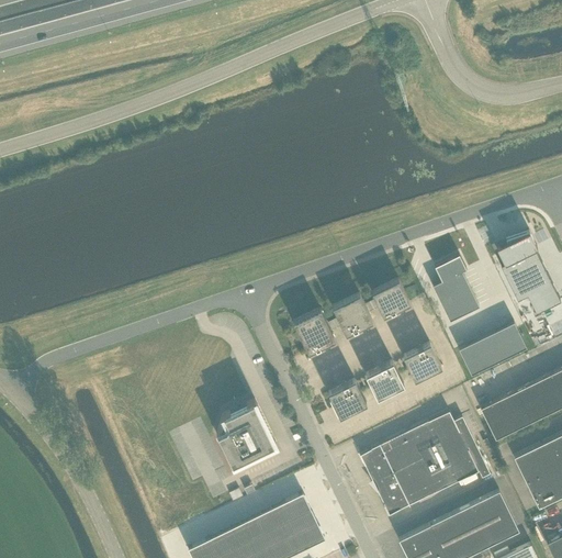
[(529,232),(496,247),(504,264),(501,266),(517,301),(526,296),(535,313),(560,301),(535,250),(537,248),(529,232)]
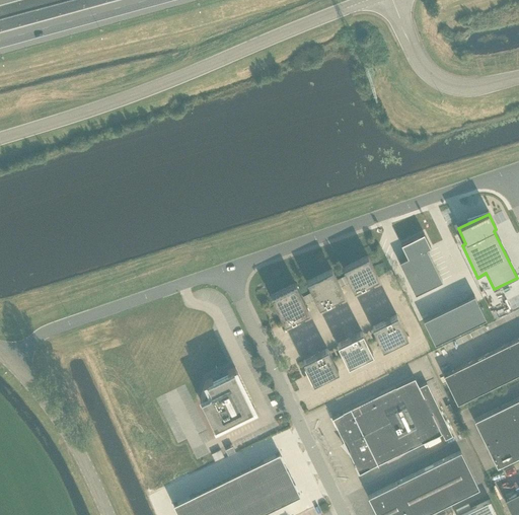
[(408,261),(398,265),(415,298),(442,285),(427,252),(430,250),(431,250),(424,236),(400,247),(408,261)]
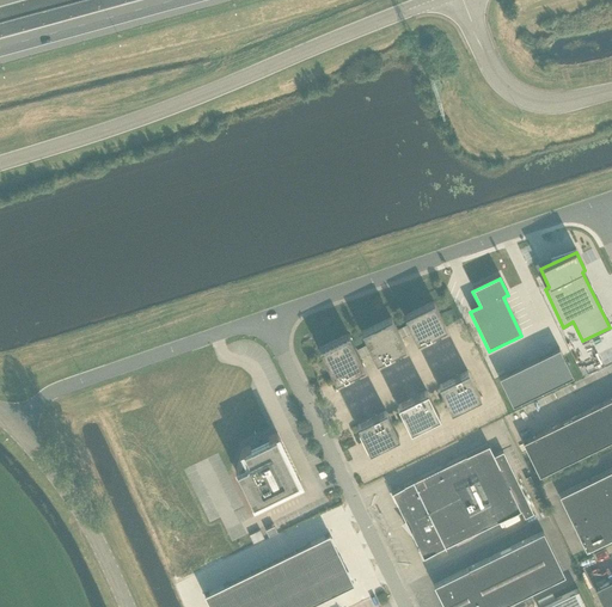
[(416,345),(424,341),(424,342),(430,339),(429,338),(446,331),(433,306),(404,320),(416,345)]
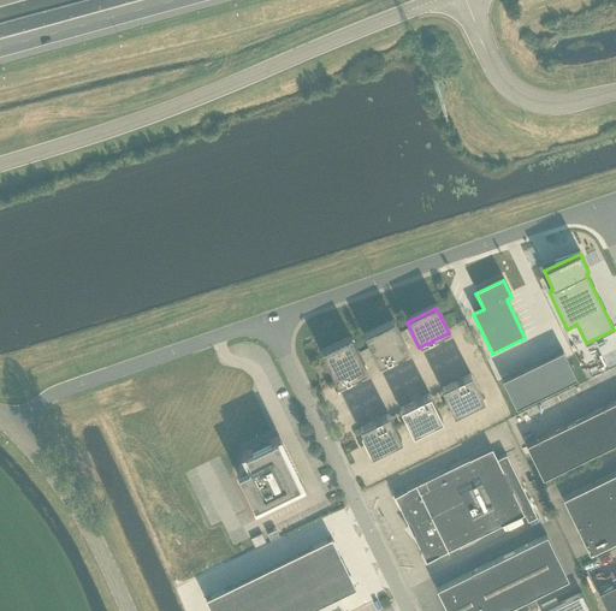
[(394,325),(363,339),(378,367),(386,363),(386,365),(392,362),(391,361),(407,354),(394,325)]
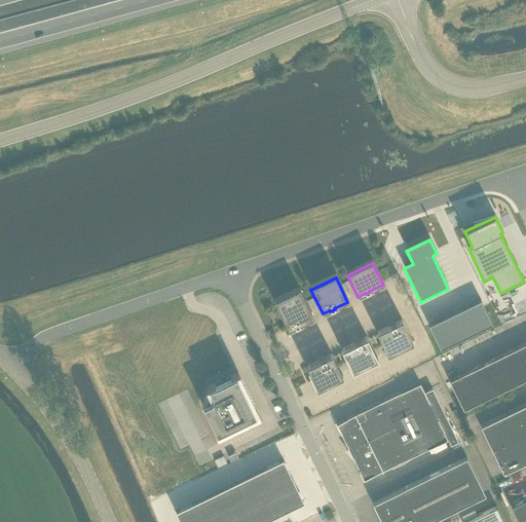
[(299,291),(274,303),(288,331),(295,328),(295,329),(299,327),(299,326),(312,319),(299,291)]
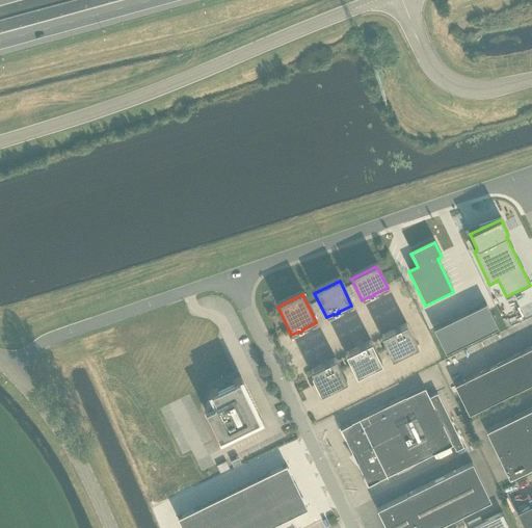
[(486,307),(433,332),(446,357),(498,331),(486,307)]
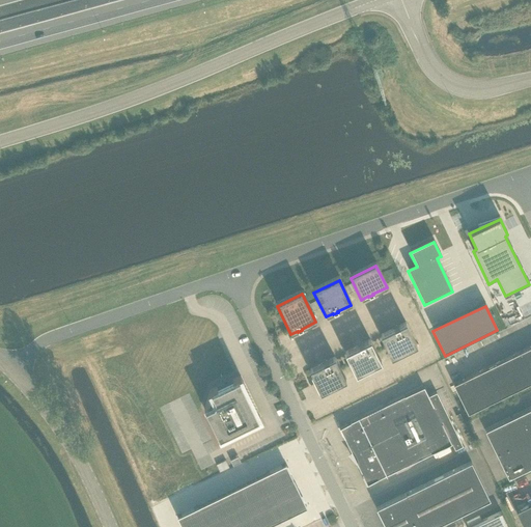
[(391,360),(416,348),(406,327),(398,330),(398,329),(394,331),(394,332),(381,338),(391,360)]
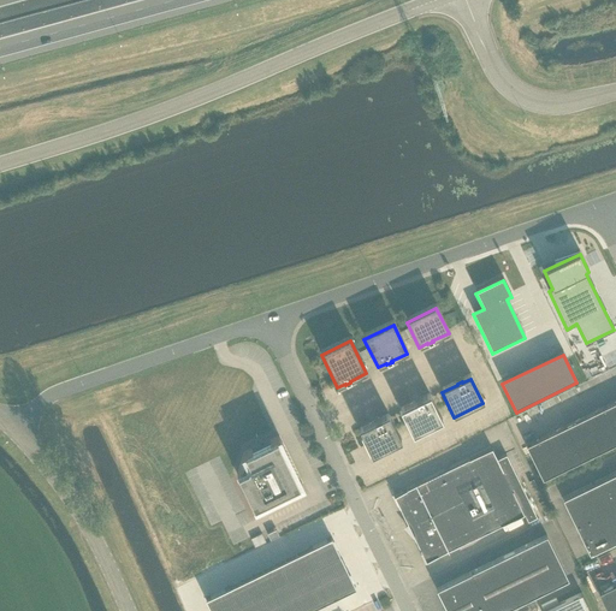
[(401,413),(413,438),(442,423),(430,398),(421,403),(421,402),(416,404),(416,405),(401,413)]
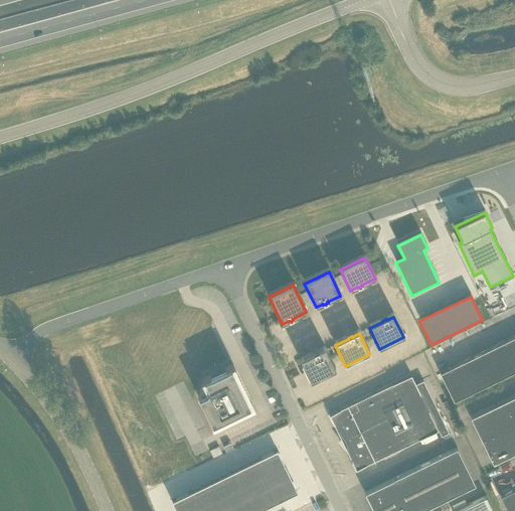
[(514,338),(505,344),(514,364),(514,338)]
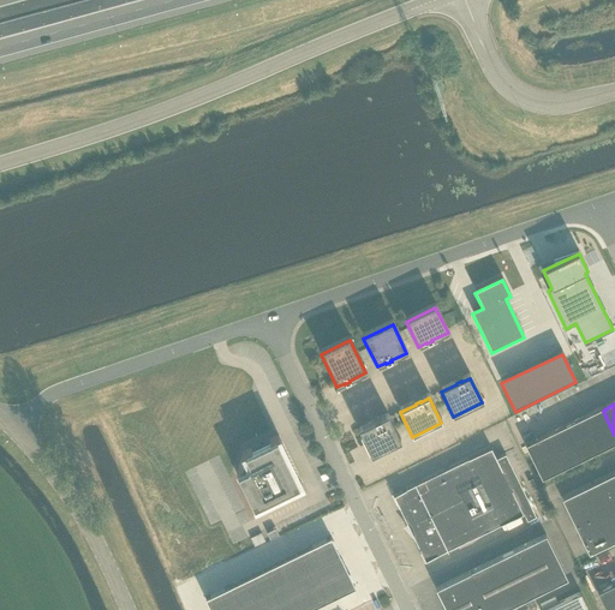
[(155,406),(139,413),(149,434),(154,431),(165,426),(155,406)]
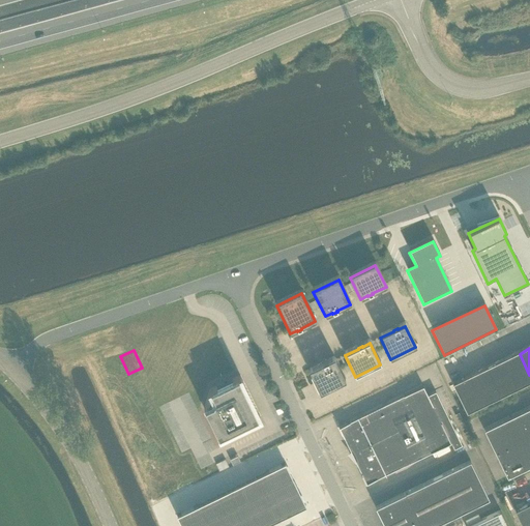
[(503,362),(517,391),(529,384),(529,375),(520,354),(503,362)]
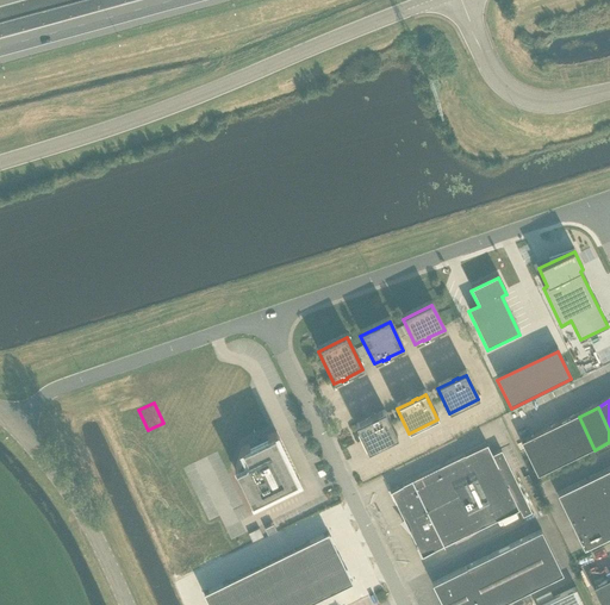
[(138,410),(123,417),(132,437),(148,430),(138,410)]
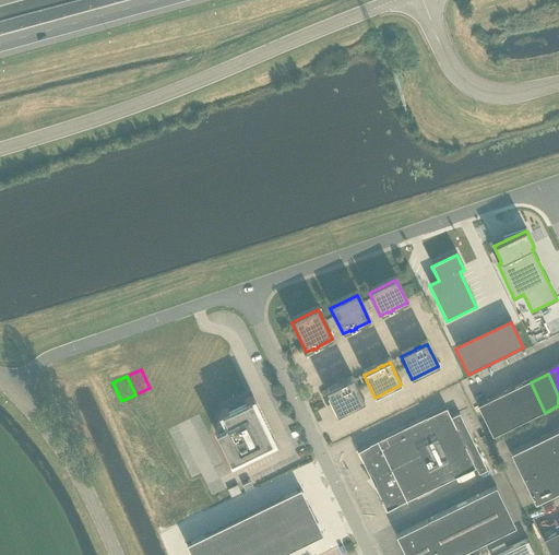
[(353,380),(345,384),(340,386),(341,387),(326,393),(337,416),(364,403),(353,380)]
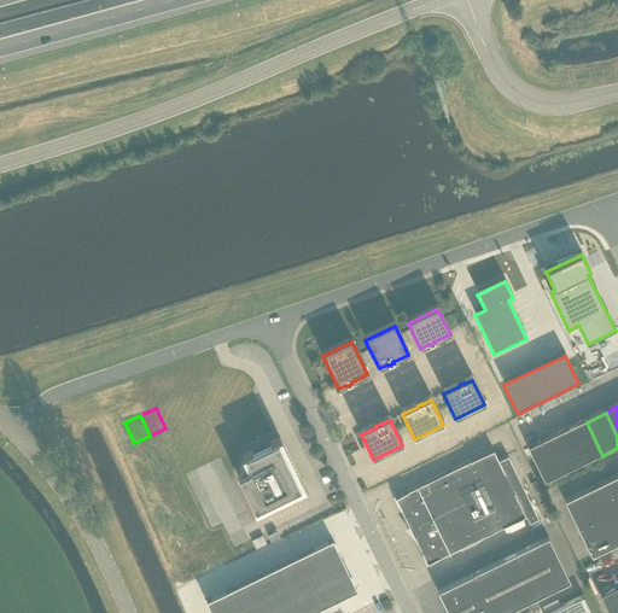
[(567,431),(583,466),(602,456),(587,422),(567,431)]
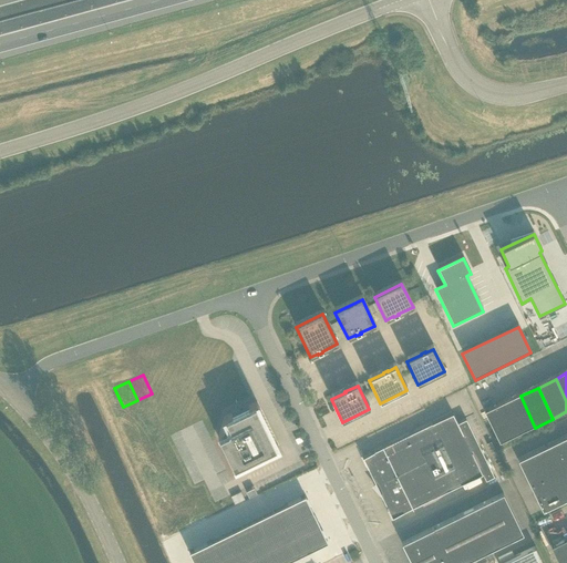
[(502,405),(517,437),(535,428),(521,396),(502,405)]
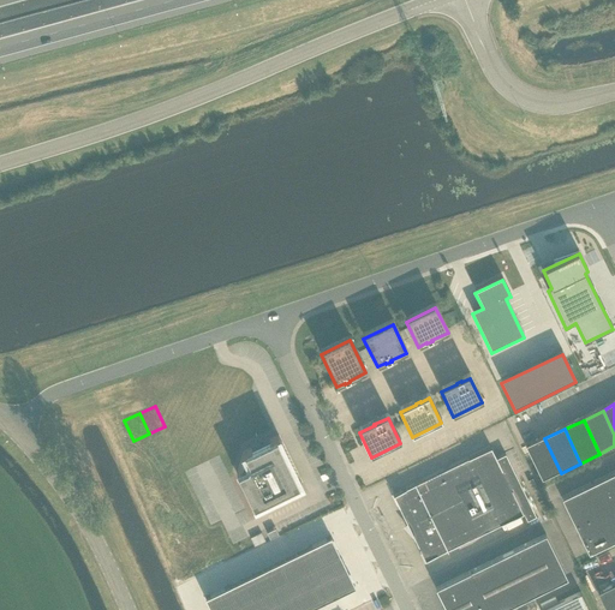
[(149,434),(133,441),(139,454),(160,444),(154,431),(149,434)]
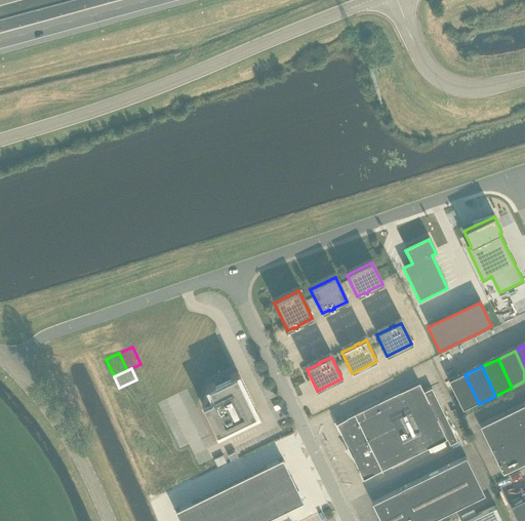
[(479,404),(465,374),(448,383),(462,412),(479,404)]
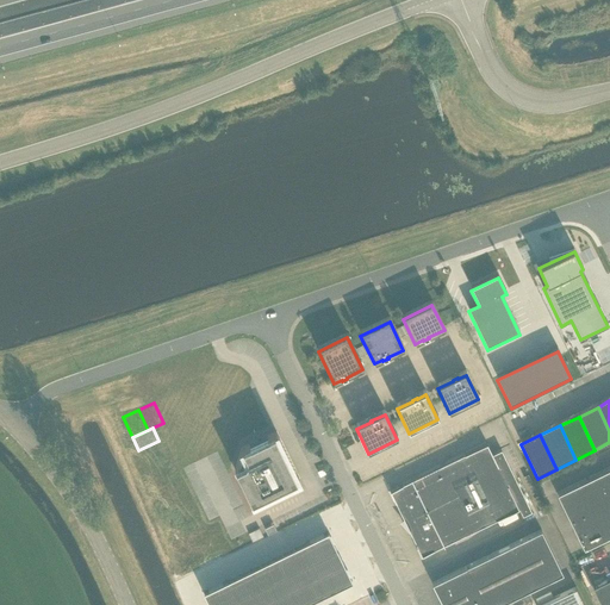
[(234,471),(251,506),(299,482),(275,436),(240,453),(241,454),(235,471),(234,471)]
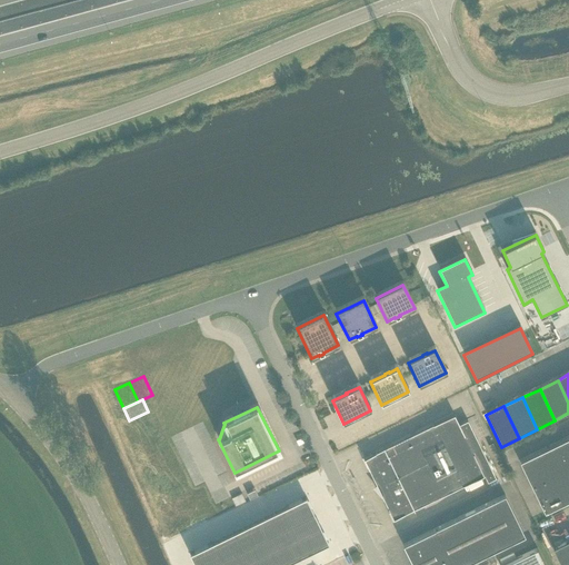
[(148,412),(129,420),(135,433),(153,424),(148,412)]
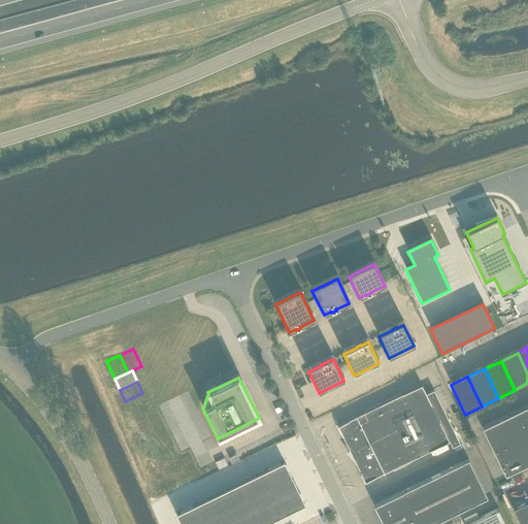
[(365,485),(449,444),(422,388),(337,429),(365,485)]
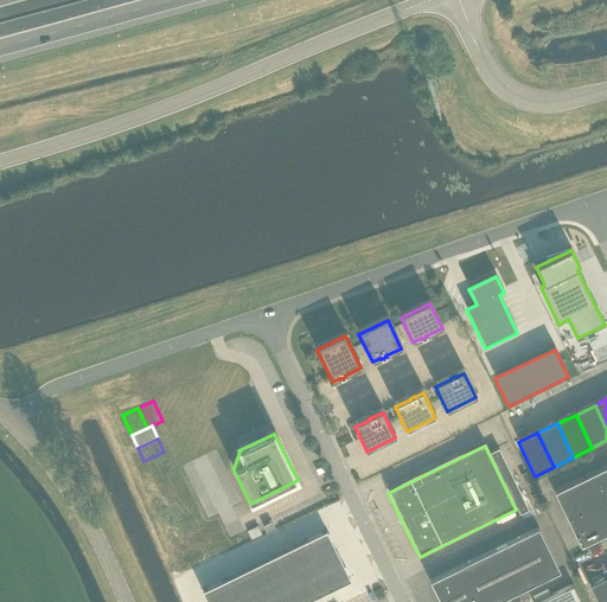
[(164,452),(144,461),(149,474),(168,466),(168,465),(170,463),(164,452)]
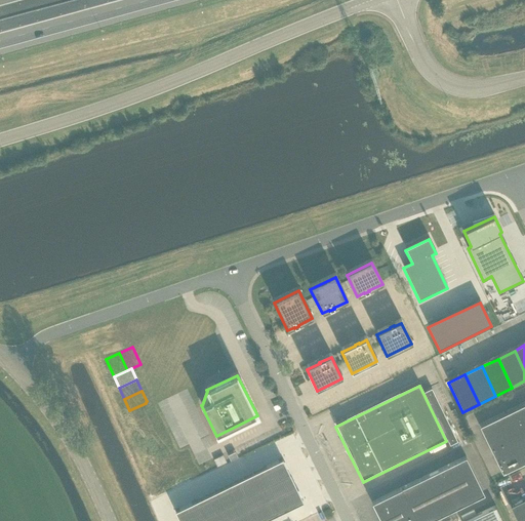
[(146,403),(129,410),(133,417),(150,410),(146,403)]
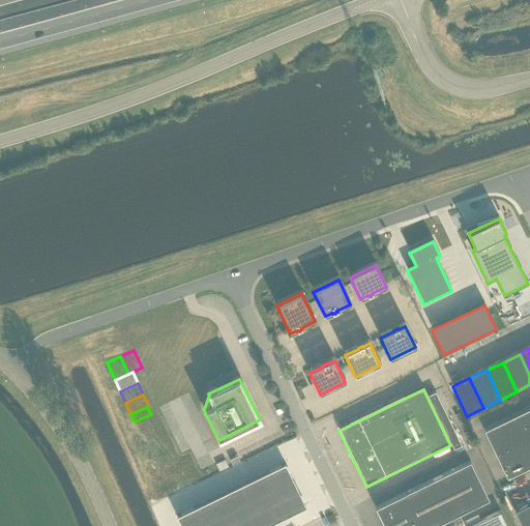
[(529,410),(484,433),(507,480),(529,469),(529,410)]
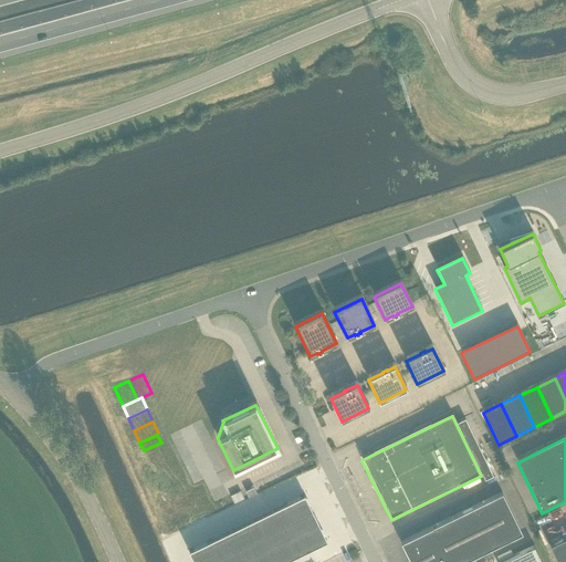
[(161,443),(144,450),(148,460),(166,453),(161,443)]
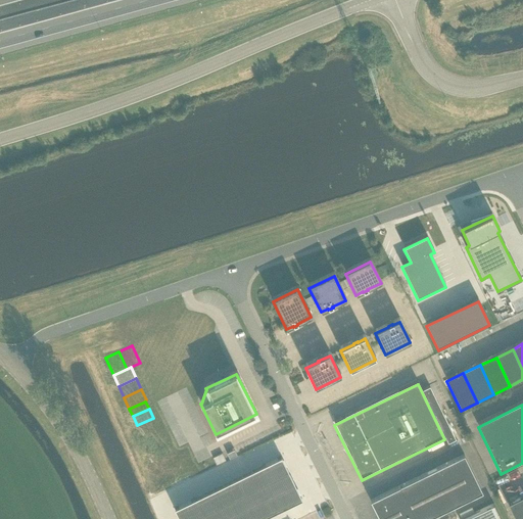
[(153,418),(137,425),(141,434),(157,427),(153,418)]
